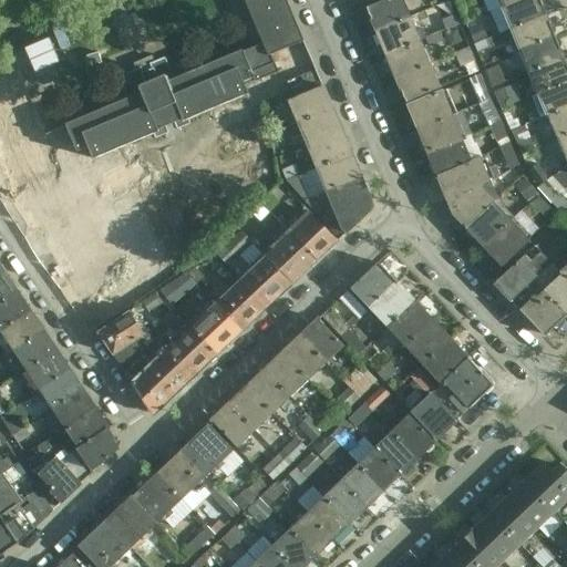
[(4,57),(0,58),(0,171),(6,185),(12,183),(16,191),(16,189),(57,173),(52,162),(51,163),(47,152),(49,151),(50,153),(71,144),(74,153),(85,148),(90,161),(151,136),(153,141),(192,125),(189,121),(249,95),(244,83),(254,80),(256,84),(257,83),(267,106),(321,83),(287,0),(244,0),(261,42),(263,44),(243,52),(243,51),(174,79),(165,58),(164,59),(163,58),(126,72),(126,74),(125,74),(133,94),(133,95),(60,125),(61,127),(45,133),(44,134),(45,135),(43,136),(19,78),(14,80),(7,62),(4,57)]
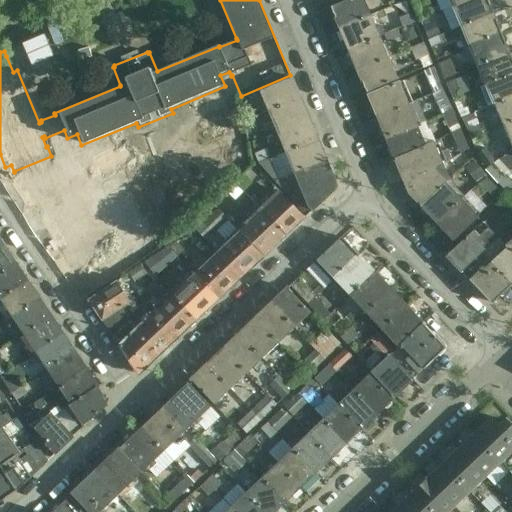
[(311,0),(315,9),(336,1),(335,0),(311,0)]
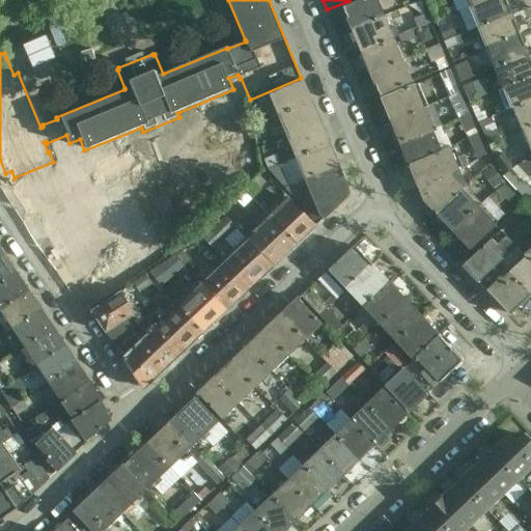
[(352,30),(384,17),(376,0),(360,0),(342,7),(352,30)]
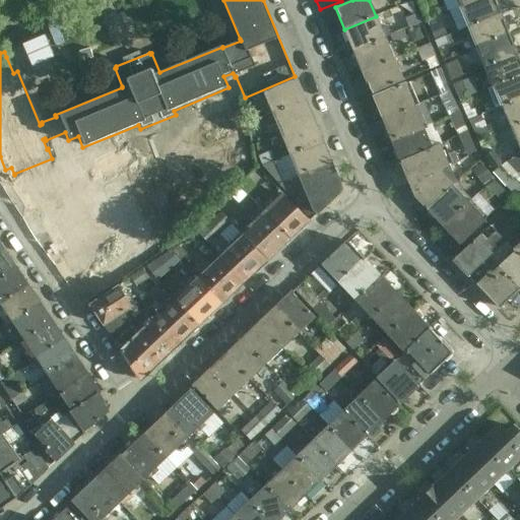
[(420,9),(433,4),(431,0),(421,0),(417,2),(420,9)]
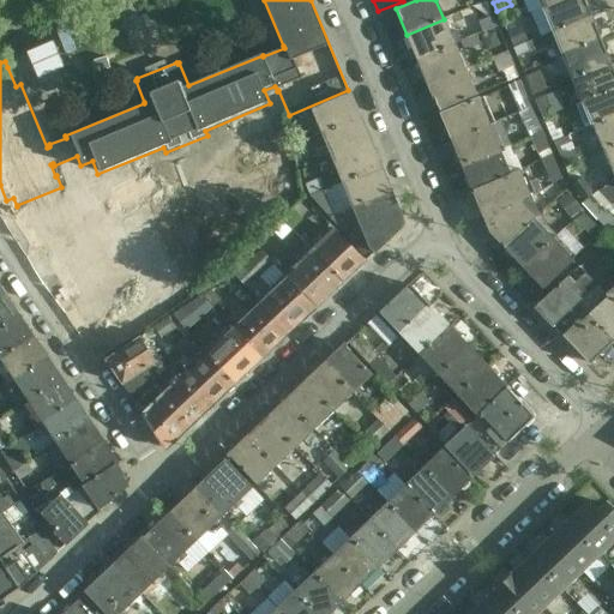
[(589,16),(582,0),(563,0),(542,8),(553,32),(589,16)]
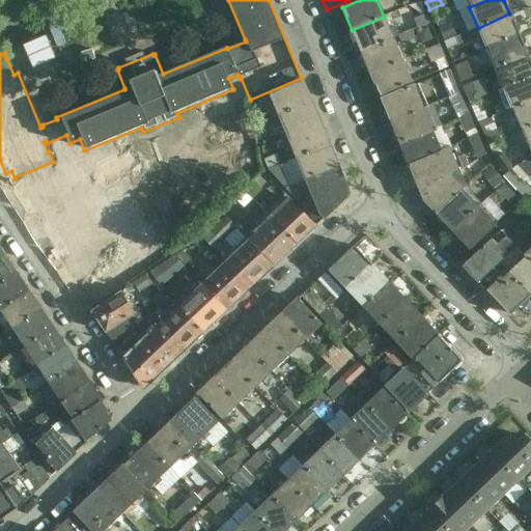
[(478,28),(486,48),(518,35),(509,14),(478,28)]
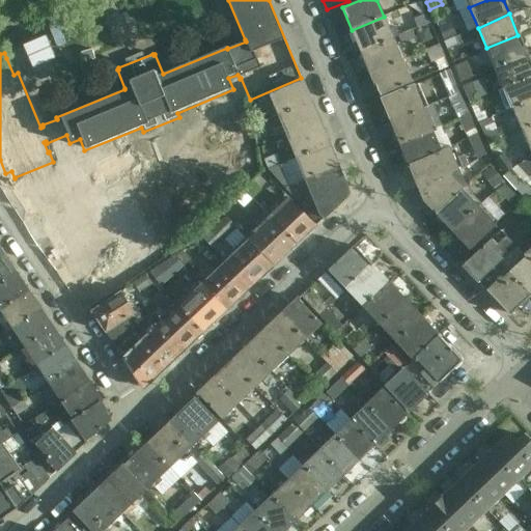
[(425,15),(416,19),(419,27),(428,24),(425,15)]
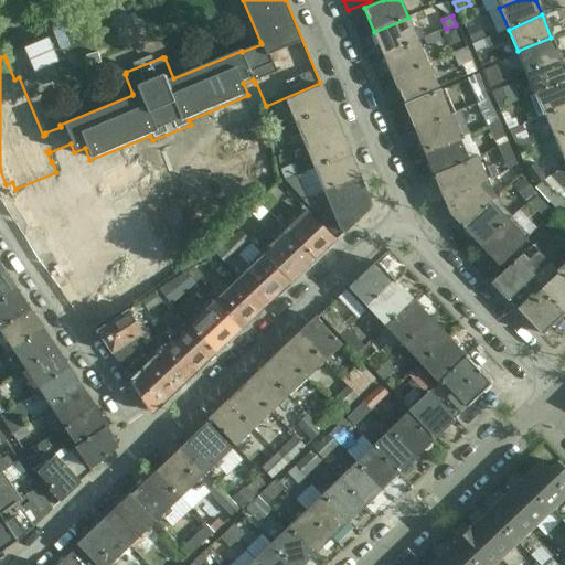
[(384,55),(418,41),(424,39),(420,29),(415,31),(408,18),(374,32),(384,55)]
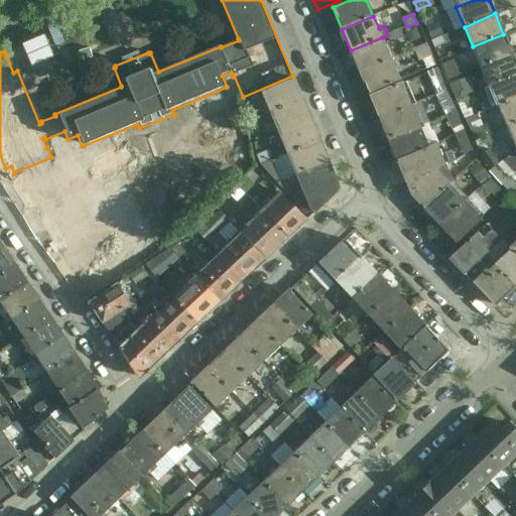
[(437,22),(426,26),(431,40),(443,36),(437,22)]
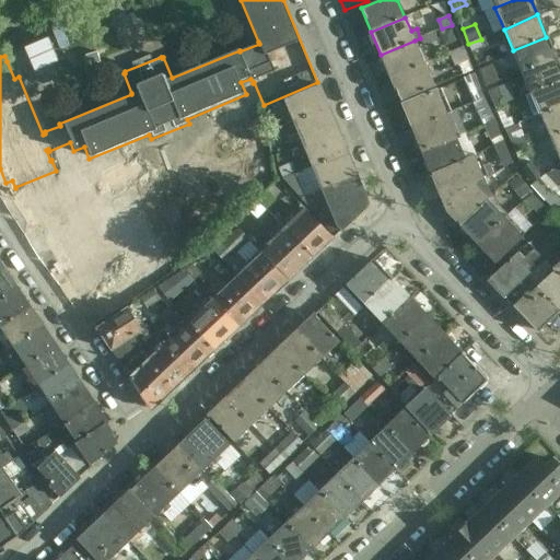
[(468,44),(468,45),(471,54),(502,41),(498,32),(481,39),(468,44)]
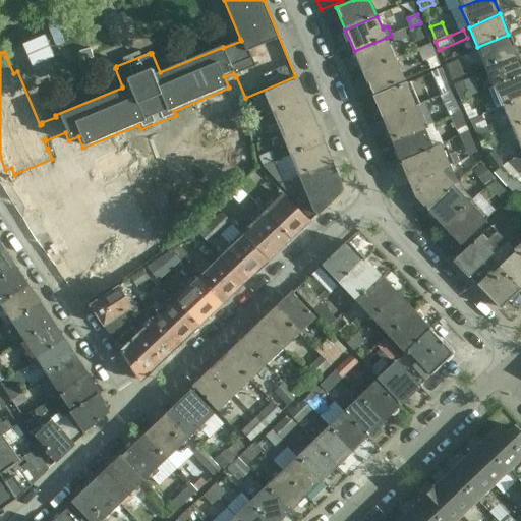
[(403,31),(391,36),(394,44),(406,39),(403,31)]
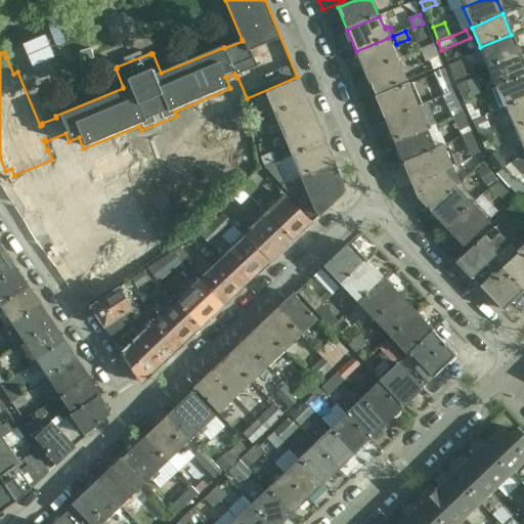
[(480,47),(488,68),(520,54),(511,35),(480,47)]
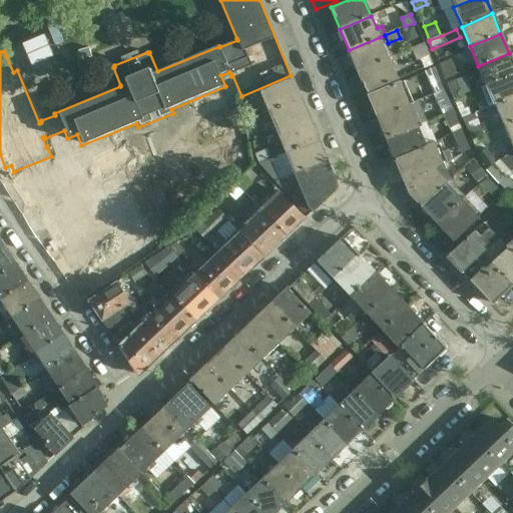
[(389,58),(380,37),(349,50),(358,71),(389,58)]
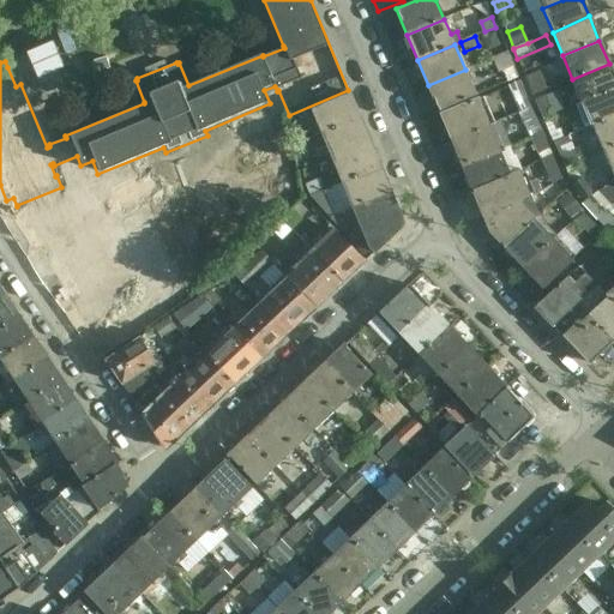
[(498,76),(513,68),(506,53),(492,60),(498,76)]
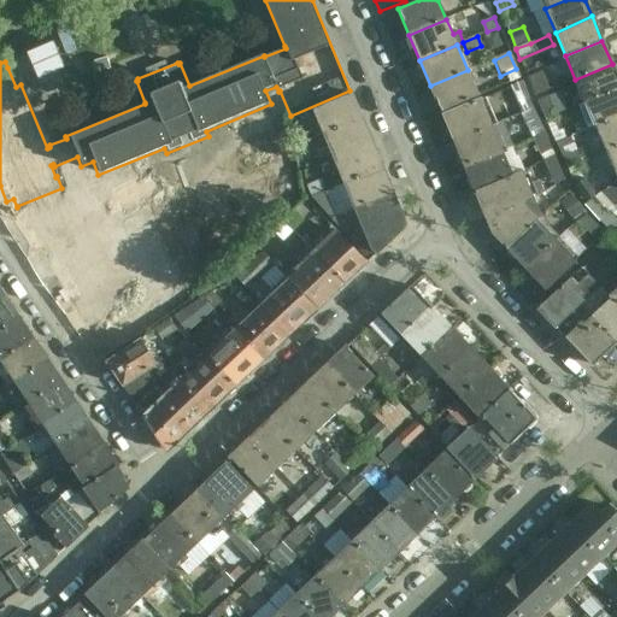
[(616,89),(616,76),(612,64),(575,80),(585,104),(616,89)]
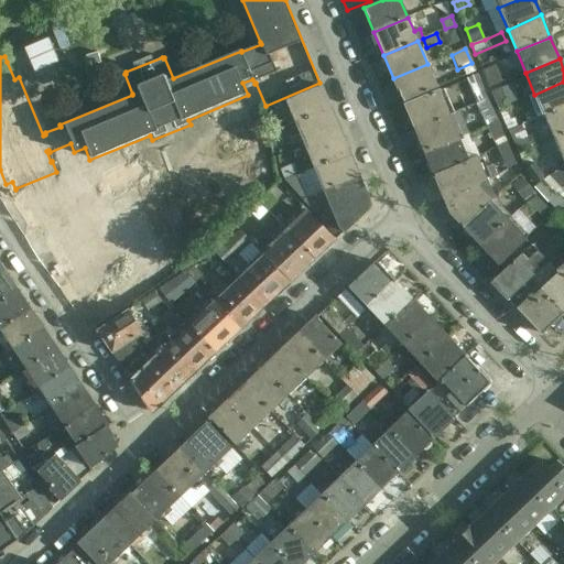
[(427,64),(393,78),(403,102),(437,88),(427,64)]
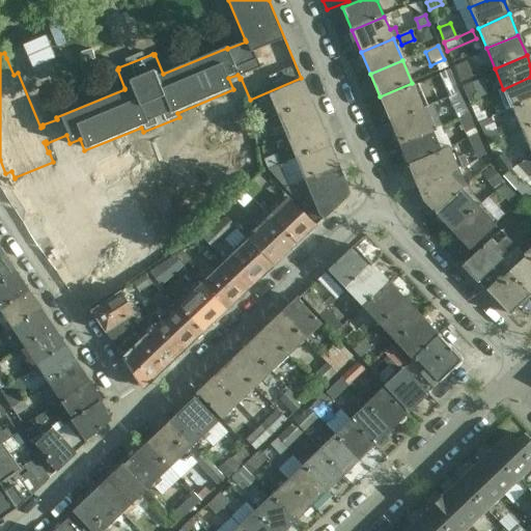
[(454,66),(460,83),(472,78),(465,62),(454,66)]
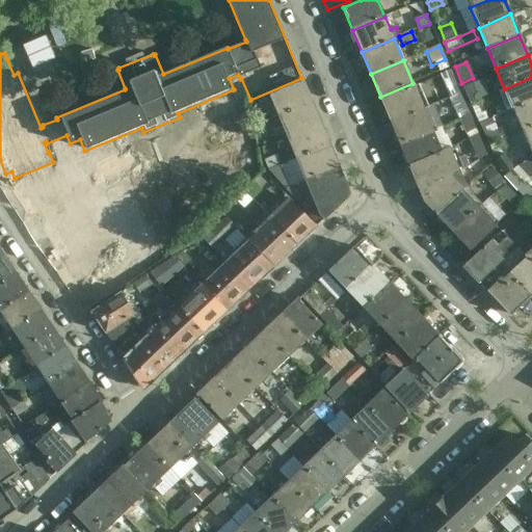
[(448,97),(447,97),(448,100),(460,95),(450,72),(439,76),(448,97)]
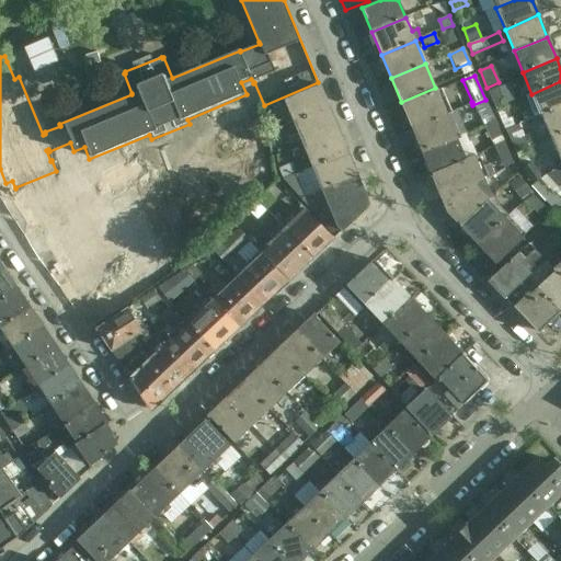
[(560,81),(531,94),(540,115),(560,106),(560,81)]
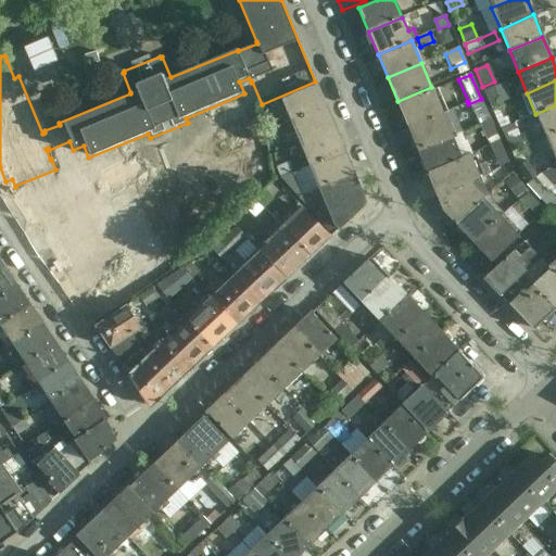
[(316,85),(282,99),(292,122),(326,108),(316,85)]
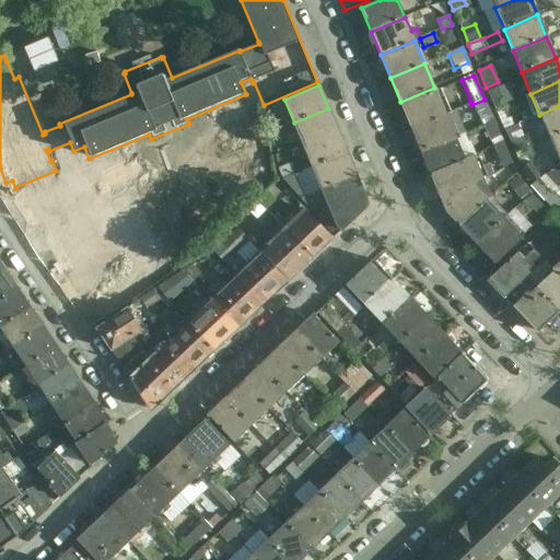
[(496,88),(487,92),(494,109),(503,105),(496,88)]
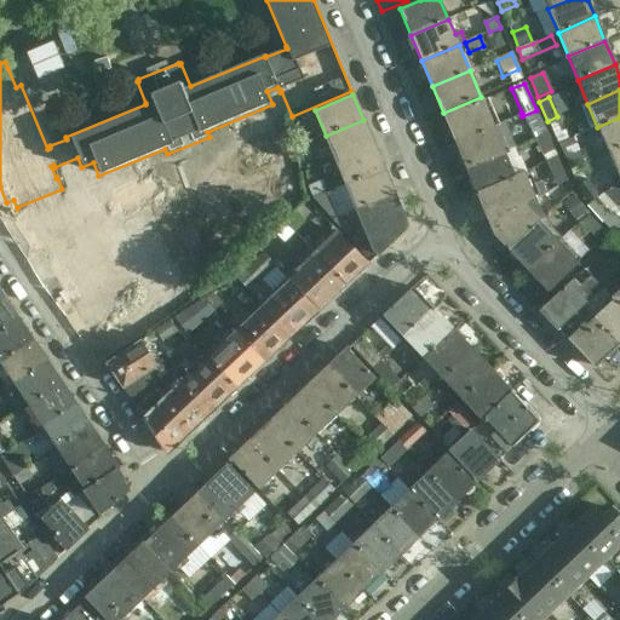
[(457,144),(494,128),(499,126),(487,98),(446,116),(457,144)]
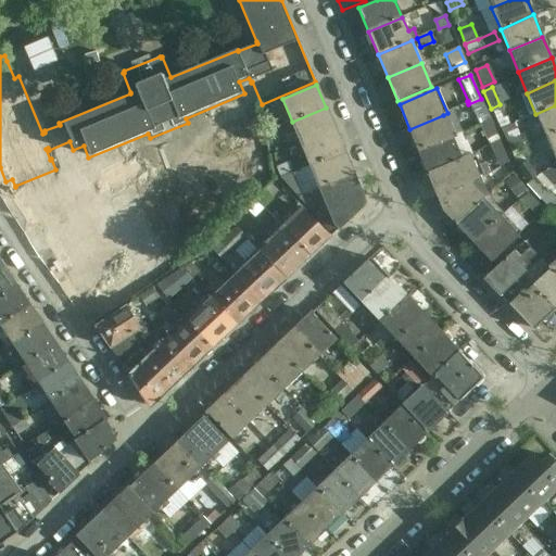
[(478,125),(479,125),(479,126),(491,122),(481,99),(468,104),(478,125)]
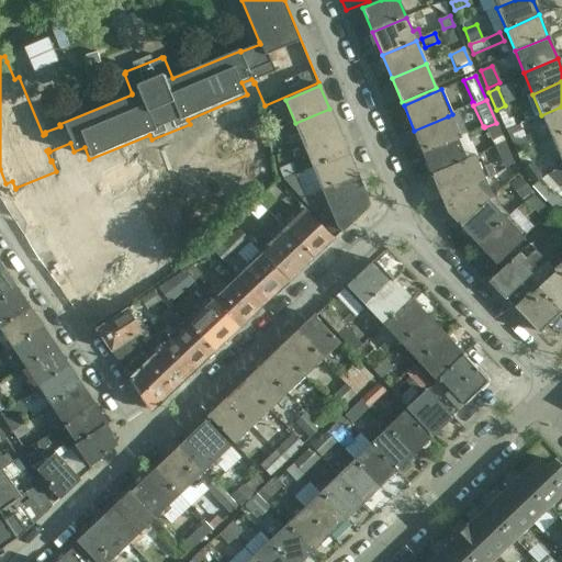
[(504,126),(513,122),(505,105),(496,110),(504,126)]
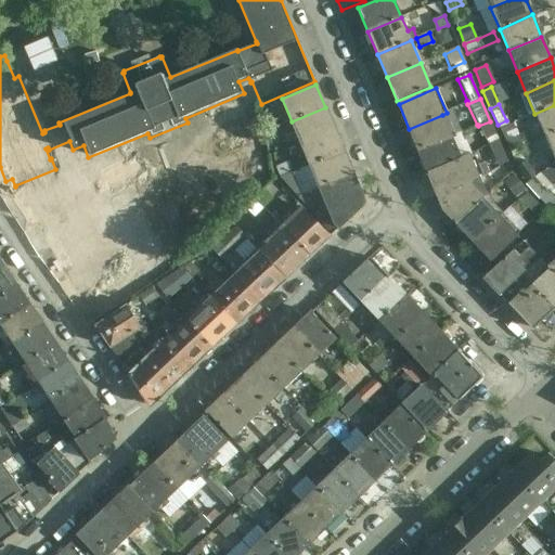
[(554,105),(534,114),(543,136),(554,130),(554,105)]
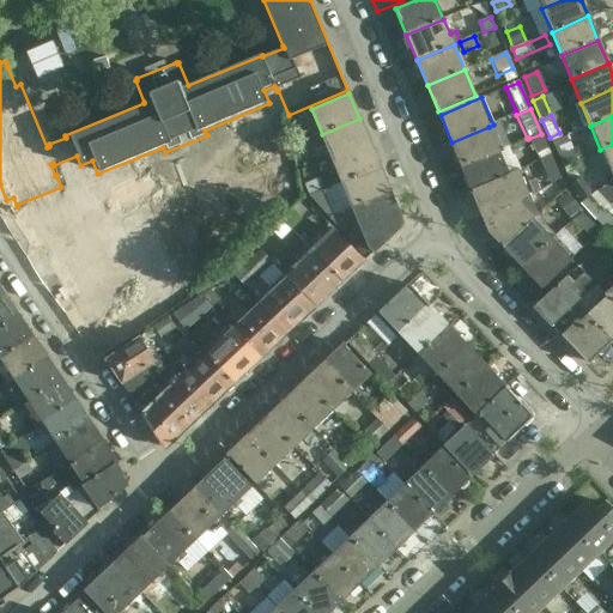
[(322,134),(332,159),(369,143),(359,119),(322,134)]
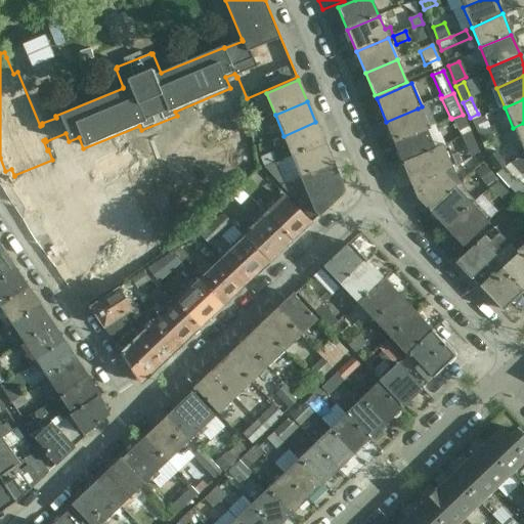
[(260,107),(248,112),(253,124),(265,119),(260,107)]
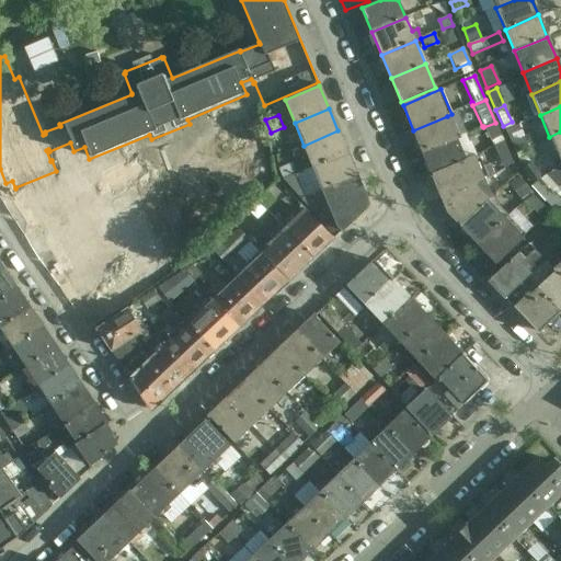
[(413,130),(423,152),(457,138),(447,116),(413,130)]
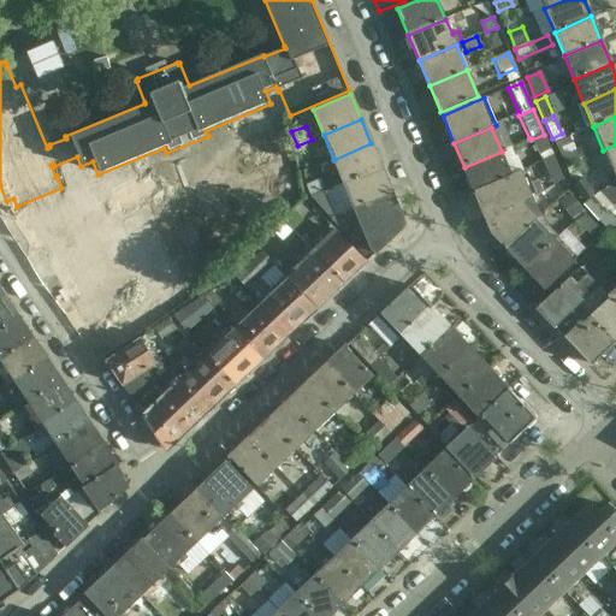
[(538,155),(540,154),(543,161),(552,155),(544,135),(531,140),(538,155)]
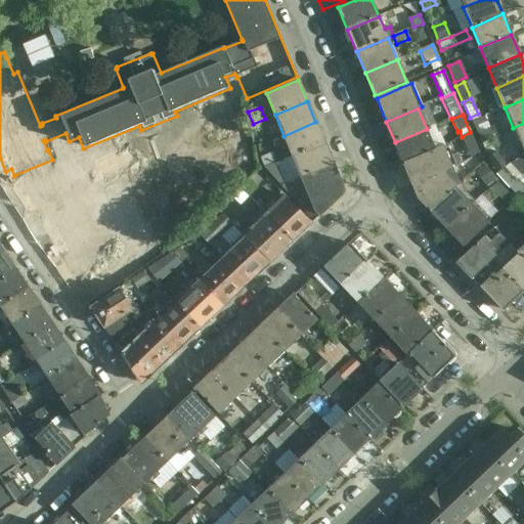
[(471,122),(480,142),(492,136),(484,117),(471,122)]
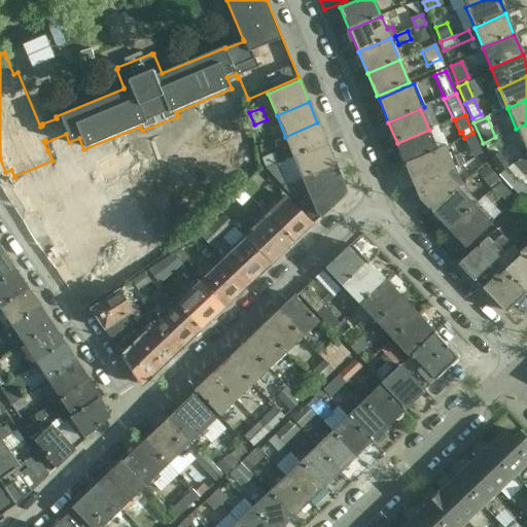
[(270,128),(267,119),(254,125),(257,133),(270,128)]
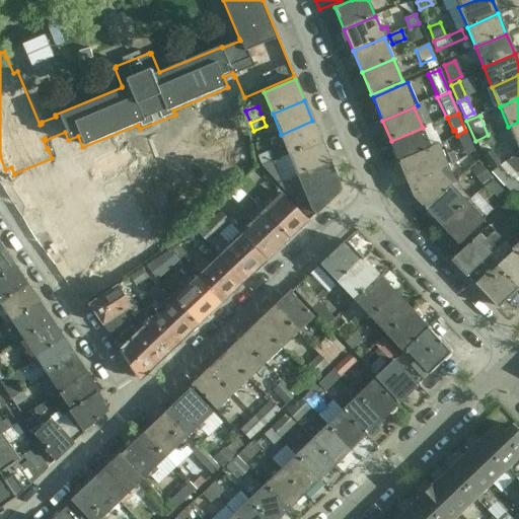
[(281,135),(289,154),(321,141),(312,121),(281,135)]
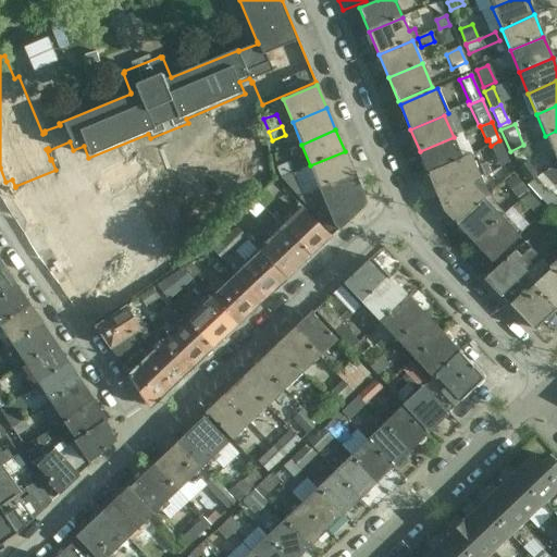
[(556,163),(556,131),(545,136),(556,163)]
